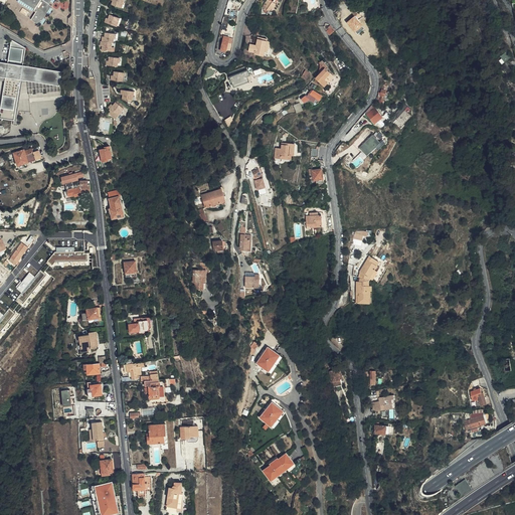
[(35,9),(20,0),(18,0),(18,1),(33,11),(35,9)]
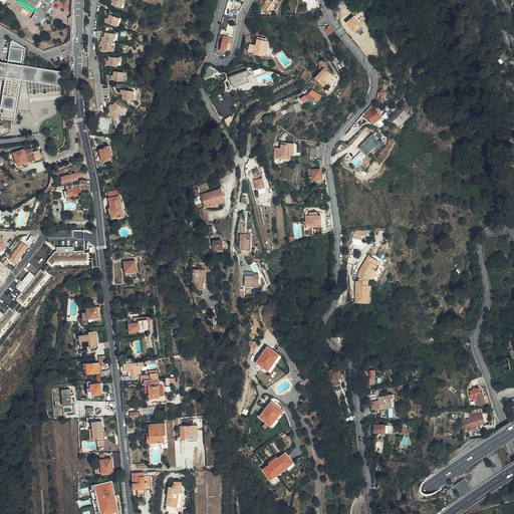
[(20,0),(35,9),(36,10),(37,8),(39,9),(38,11),(32,20),(41,25),(42,23),(46,18),(48,13),(52,8),(53,6),(51,4),(52,2),(53,0),(20,0)]
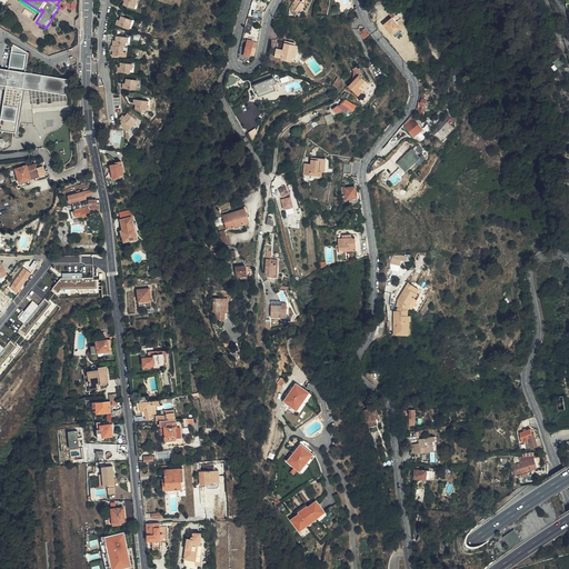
[(301,2),(301,0),(295,0),(293,2),(296,5),(291,10),(291,11),(301,11),(305,5),(301,2)]
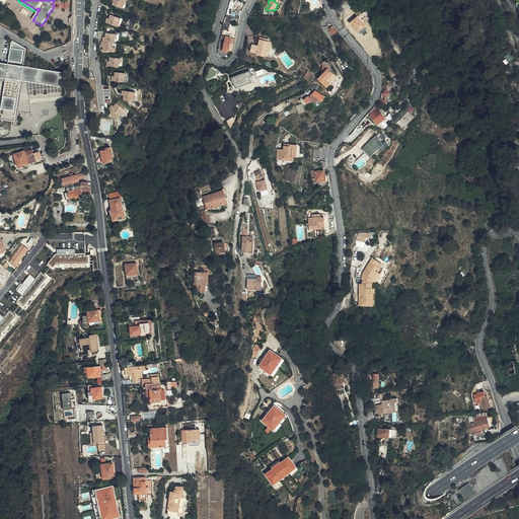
[(109,19),(108,23),(119,27),(121,22),(119,22),(121,18),(110,15),(109,19)]
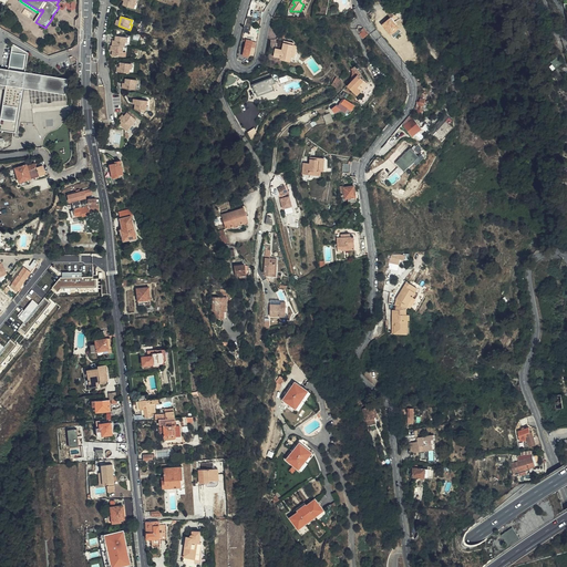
[(394,38),(402,30),(391,17),(382,24),(394,38)]
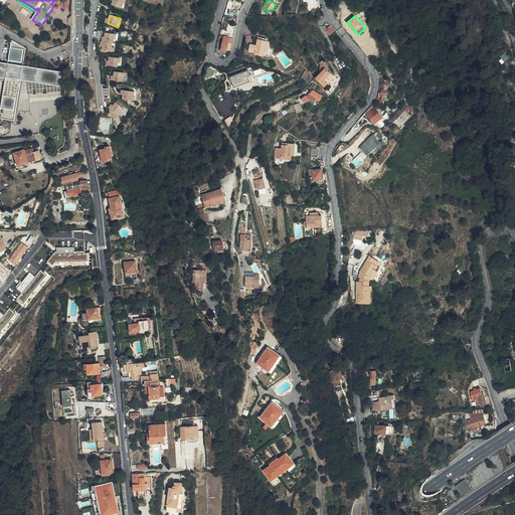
[(105,37),(105,42),(113,43),(115,43),(115,38),(116,34),(106,33),(105,37)]
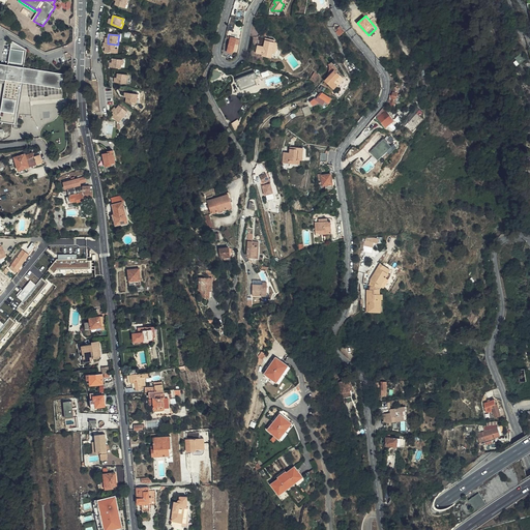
[(227,53),(233,54),(233,52),(234,46),(236,38),(230,37),(227,53)]
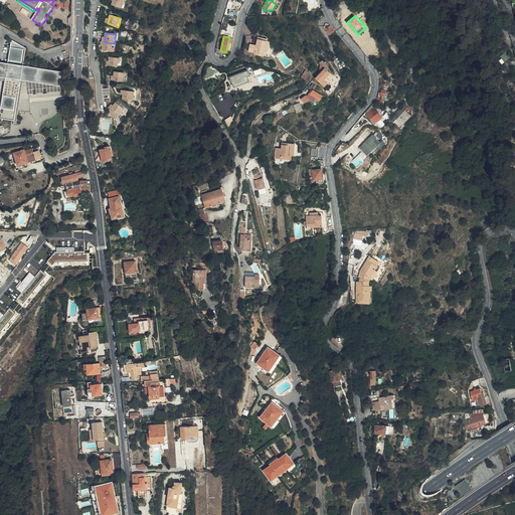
[(269,52),(270,41),(268,41),(268,39),(259,37),(256,46),(250,45),(249,52),(255,53),(255,55),(266,56),(267,51),(269,52)]
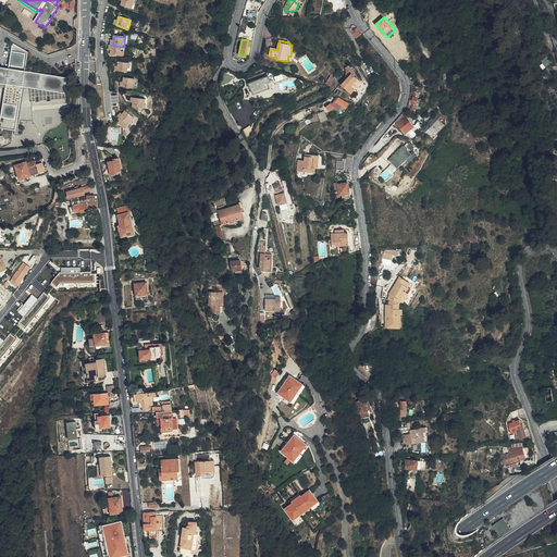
[(0,83),(8,84),(8,88),(7,93),(9,94),(8,103),(5,103),(3,118),(5,118),(3,128),(17,131),(24,87),(32,88),(66,94),(67,89),(69,77),(26,71),(29,52),(14,44),(11,65),(10,69),(0,66),(0,83)]
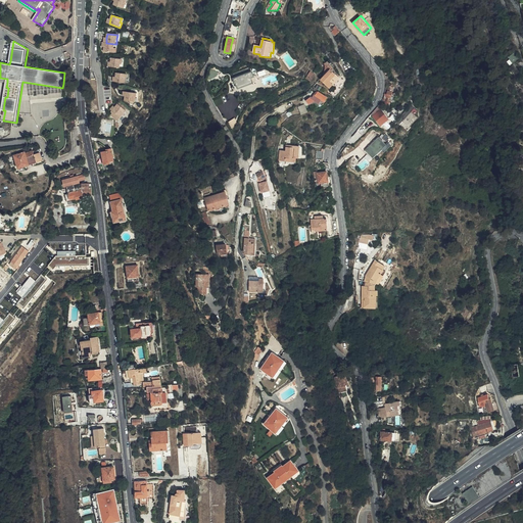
[(104,47),(104,51),(114,52),(114,48),(114,44),(106,43),(105,42),(104,47)]
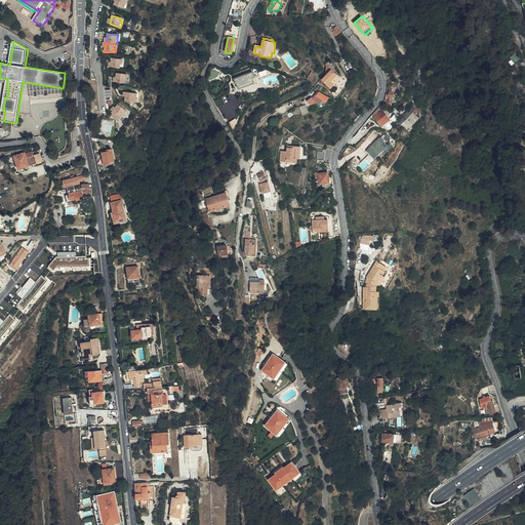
[(515,61),(516,62),(524,74),(524,62),(523,56),(520,58),(515,51),(509,55),(513,62),(515,61)]
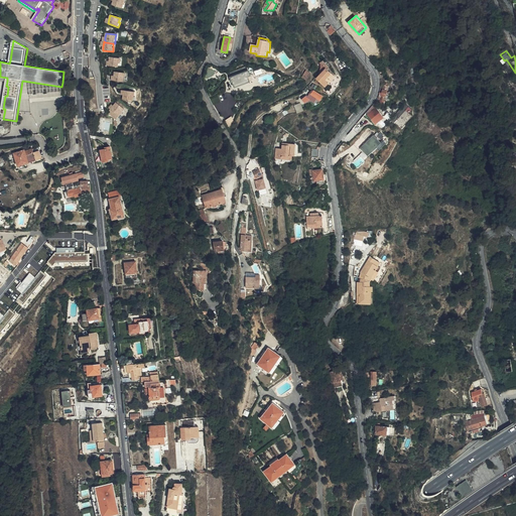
[(110,61),(109,66),(119,67),(120,61),(120,57),(110,57),(110,61)]
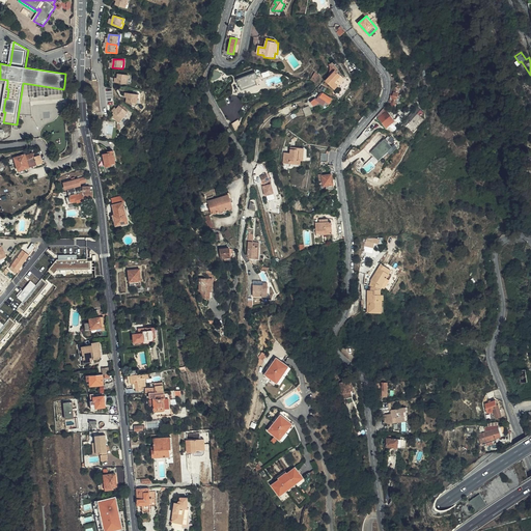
[(331,72),(329,75),(330,76),(326,81),(331,86),(334,82),(341,75),(336,71),(334,72),(332,70),(335,67),(335,65),(332,62),(330,63),(329,64),(331,68),(331,72)]
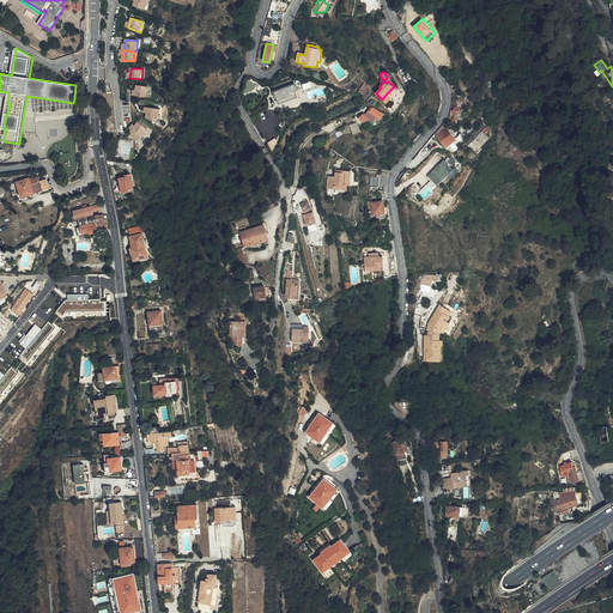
[(364,95),(369,87),(363,83),(357,90),(364,95)]
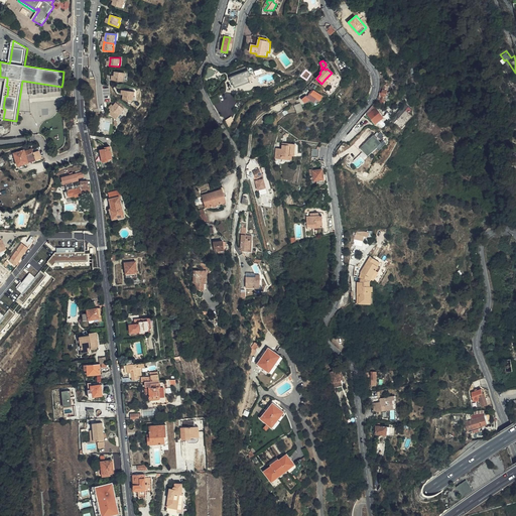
[(248,78),(251,77),(252,77),(251,75),(250,75),(249,71),(231,77),(235,87),(239,85),(240,87),(250,84),(249,81),(248,78)]
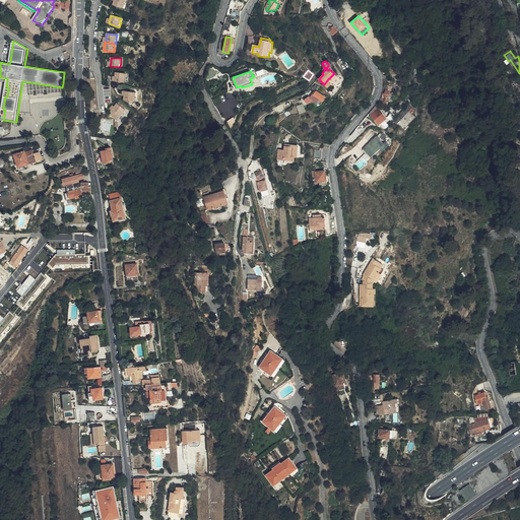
[(125,73),(116,72),(115,77),(115,81),(125,82),(125,78),(125,73)]
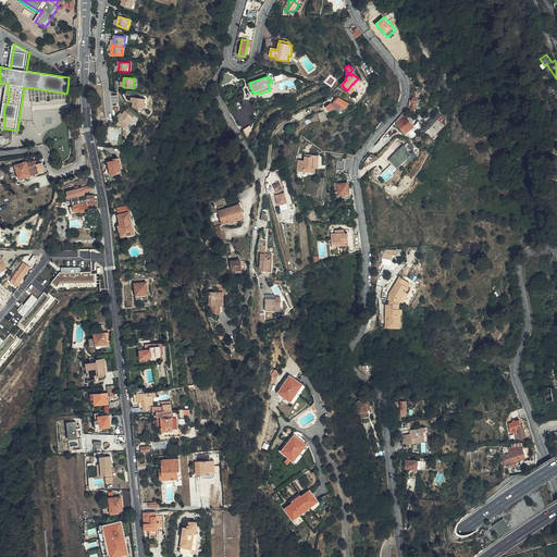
[(103,85),(97,85),(100,119),(108,118),(106,101),(103,85)]
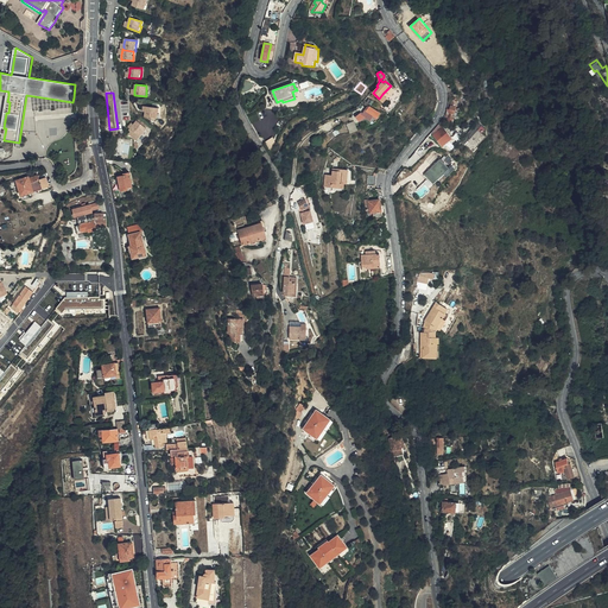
[(35,96),(37,113),(74,109),(74,97),(73,102),(35,96)]
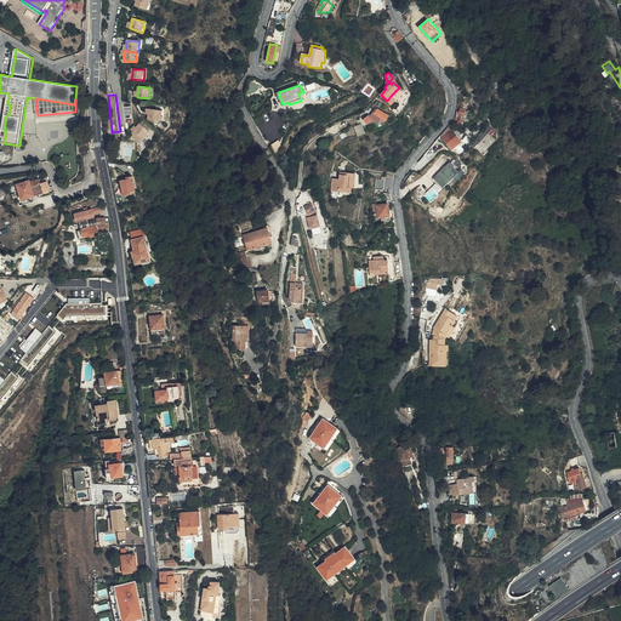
[(454,120),(453,121),(460,124),(461,121),(462,123),(467,104),(466,104),(466,101),(459,98),(459,103),(459,109),(456,114),(454,120)]
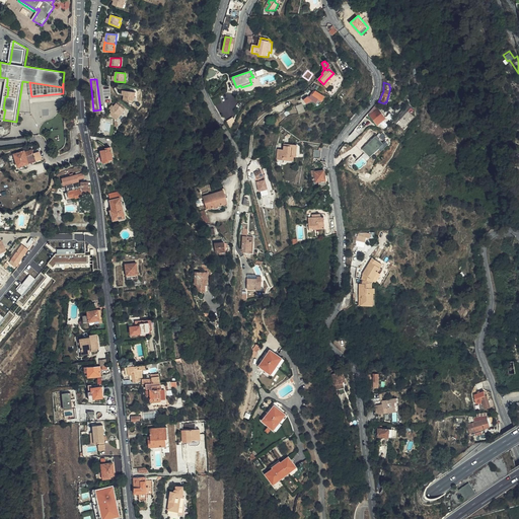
[(136,92),(125,91),(125,95),(125,99),(134,100),(134,96),(136,96),(136,92)]
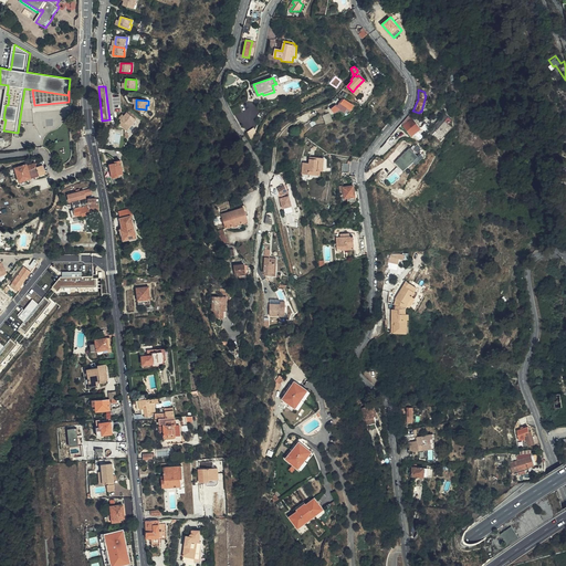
[(352,109),(354,105),(344,101),(342,104),(341,103),(337,108),(347,113),(352,109)]
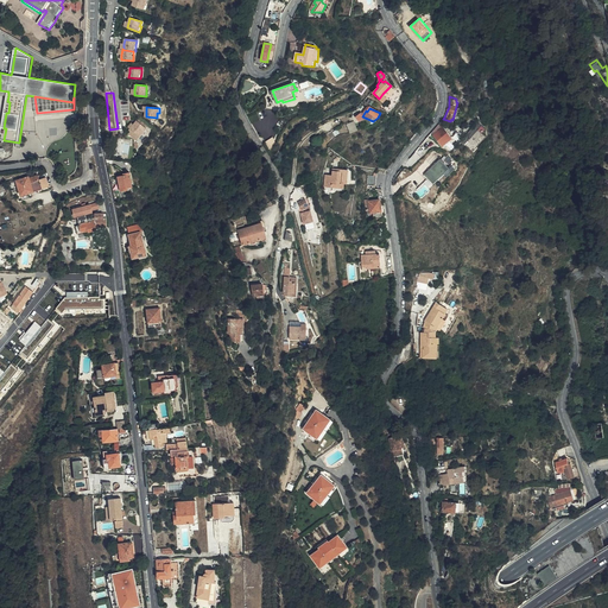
[(146,128),(138,120),(134,125),(131,128),(141,137),(145,133),(144,132),(146,128)]
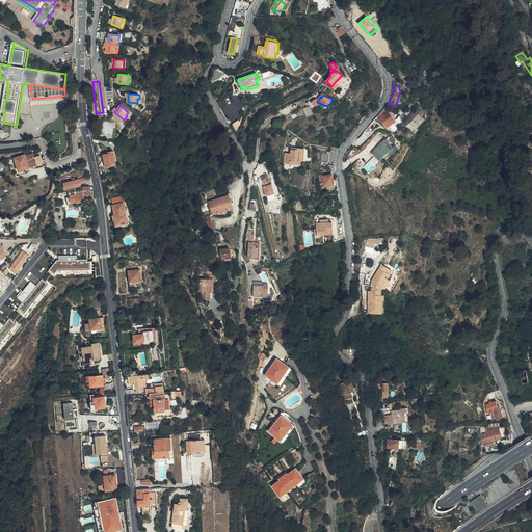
[(307,116),(314,113),(310,105),(303,108),(307,116)]
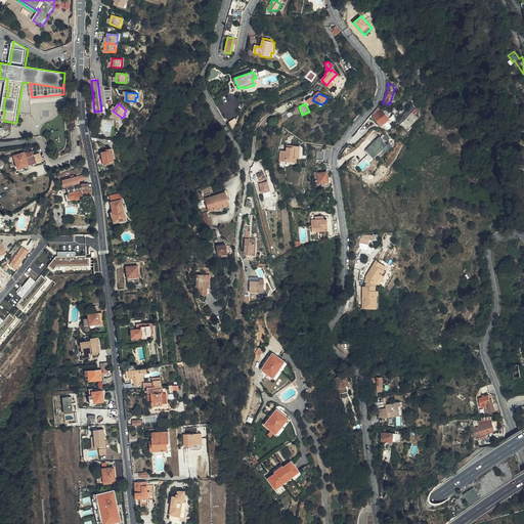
[(380,110),(378,107),(372,115),(380,125),(388,119),(381,108),(380,110)]
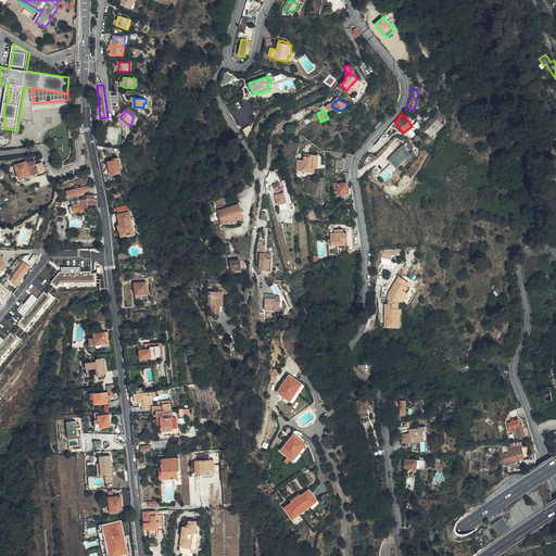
[(442,128),(445,125),(442,122),(445,118),(441,114),(427,131),(431,136),(440,127),(442,128)]
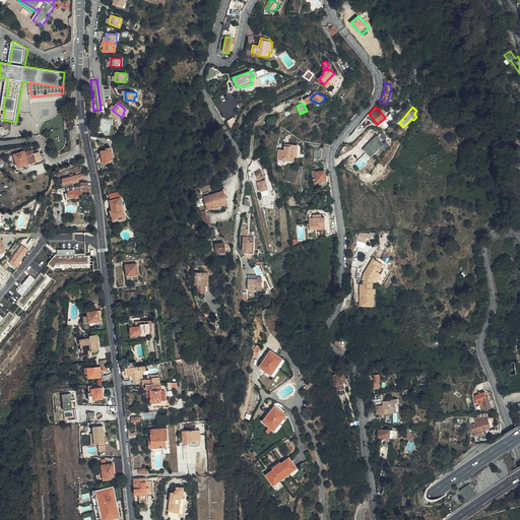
[(233,118),(228,121),(231,126),(236,123),(233,118)]
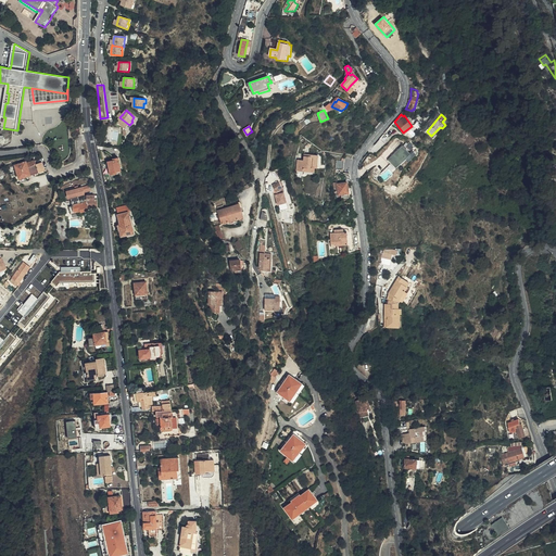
[(427,134),(416,144),(428,152),(438,141),(434,138),(433,139),(427,134)]
